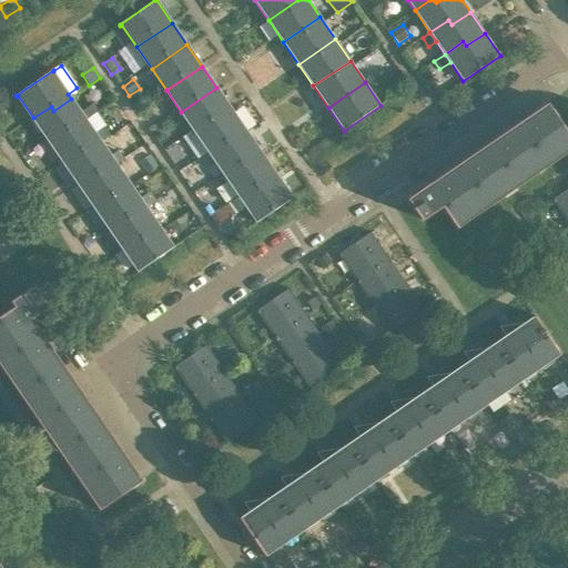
[(216,88),(181,112),(196,133),(232,110),(216,88)]
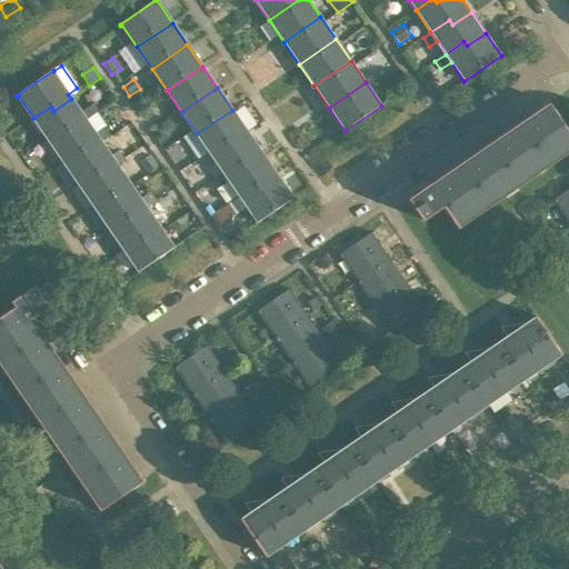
[(51,107),(33,118),(48,140),(66,128),(69,132),(87,120),(85,118),(79,110),(71,99),(53,111),(51,107)]
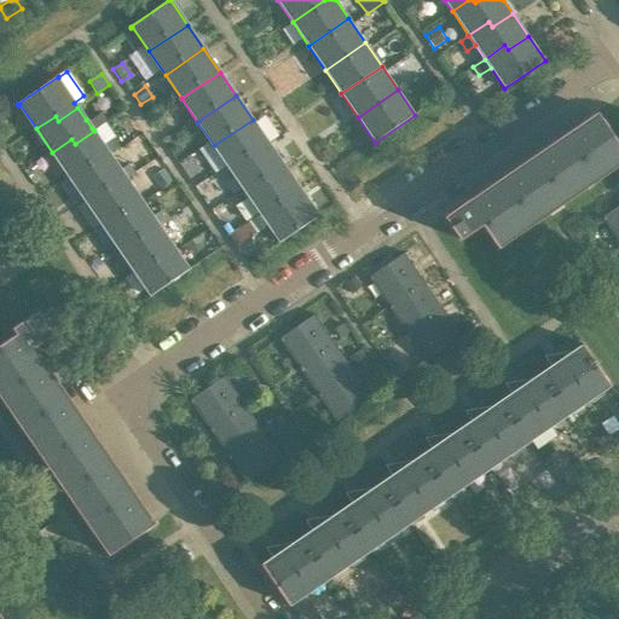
[(86,120),(92,128),(103,121),(97,113),(86,120)]
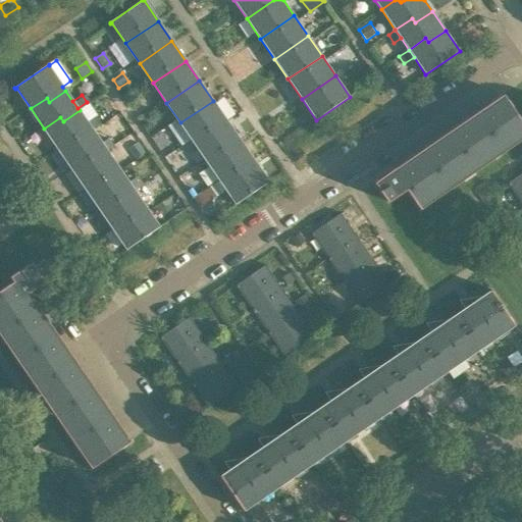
[(375,184),(380,190),(388,203),(407,191),(420,209),(521,139),(521,121),(518,116),(504,95),(503,95),(503,96),(403,164),(396,169),(375,184)]
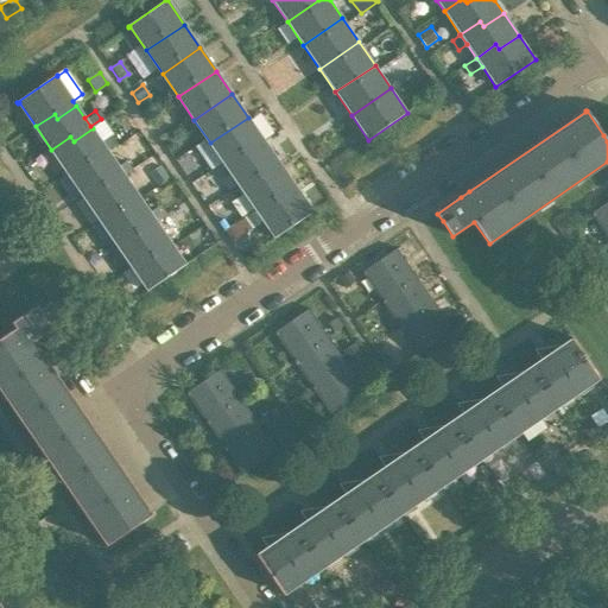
[(210,143),(226,166),(264,140),(248,118),(210,143)]
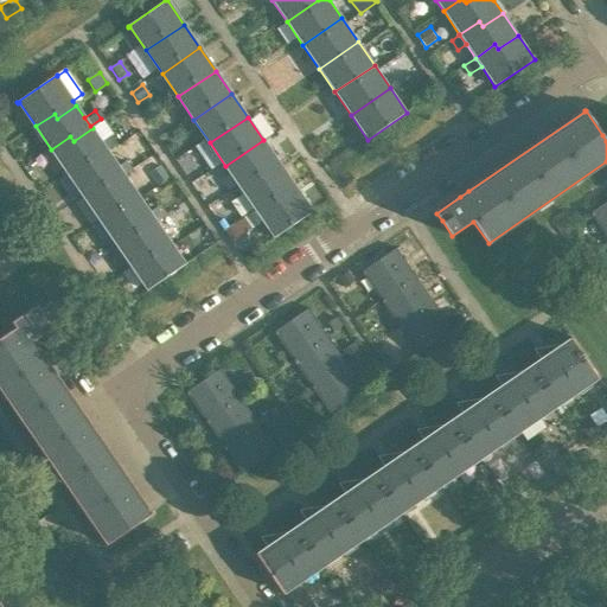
[(70,136),(51,149),(68,172),(85,160),(89,165),(108,152),(93,128),(74,141),(70,136)]
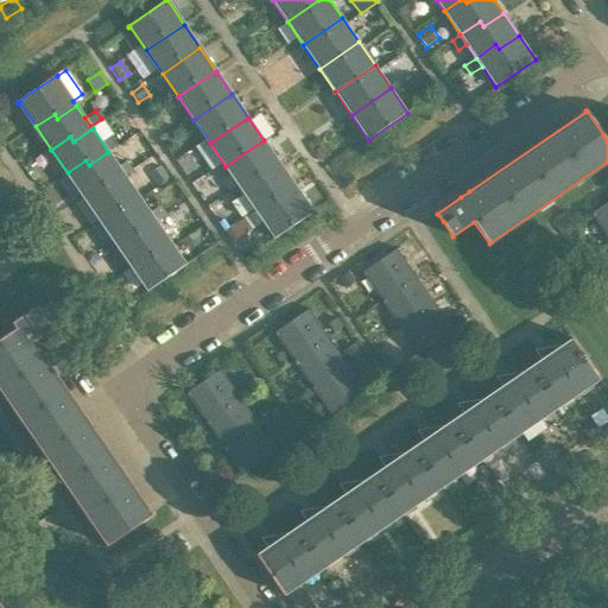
[(264,140),(226,166),(242,190),(279,164),(264,140)]
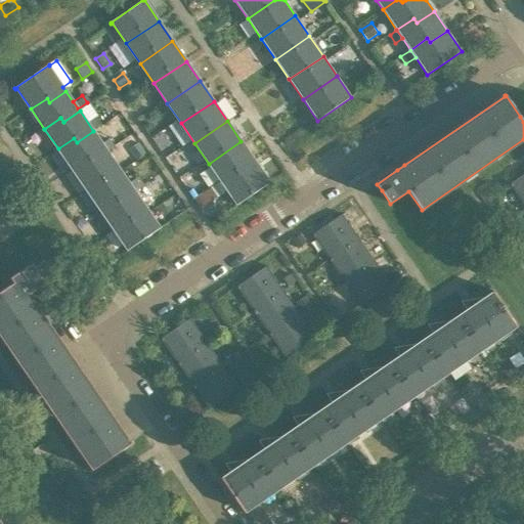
[(74,138),(58,148),(72,169),(88,158),(91,162),(106,150),(93,131),(77,142),(74,138)]
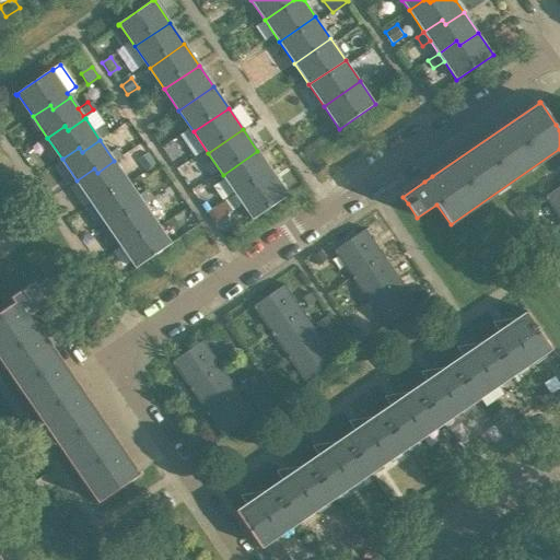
[(147,150),(138,154),(137,163),(144,170),(153,165),(154,155),(147,150)]
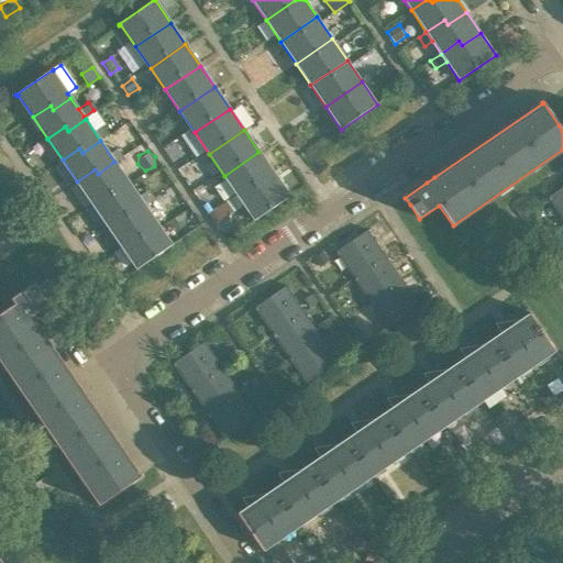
[(224,176),(239,197),(274,173),(258,152),(224,176)]
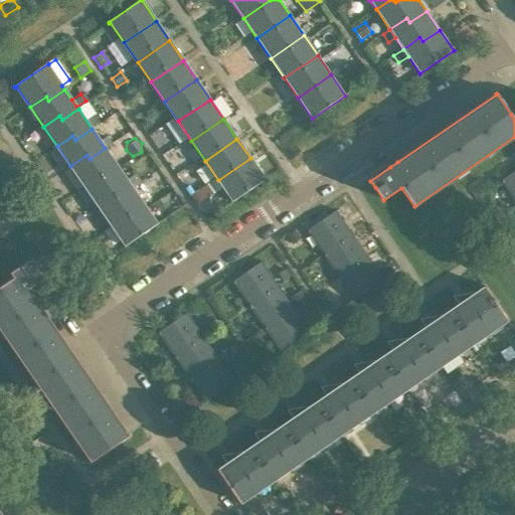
[(87,155),(70,166),(83,185),(100,175),(103,179),(119,168),(105,148),(90,159),(87,155)]
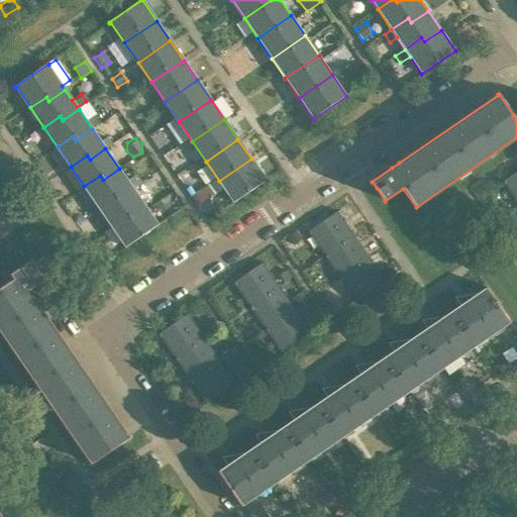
[(251,159),(219,181),(233,201),(232,202),(233,203),(267,180),(267,179),(266,180),(251,159)]
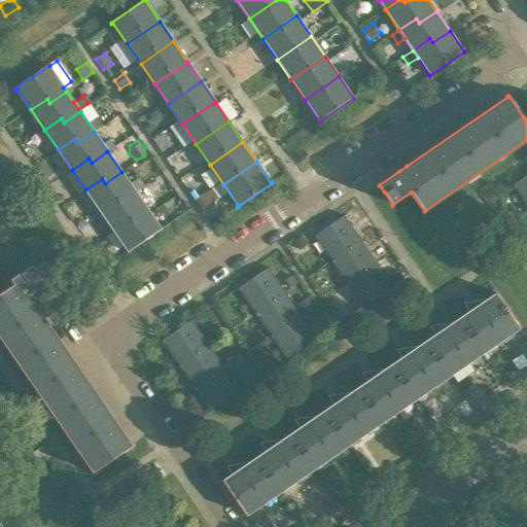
[(102,179),(85,189),(100,210),(115,199),(118,203),(135,191),(121,172),(105,183),(102,179)]
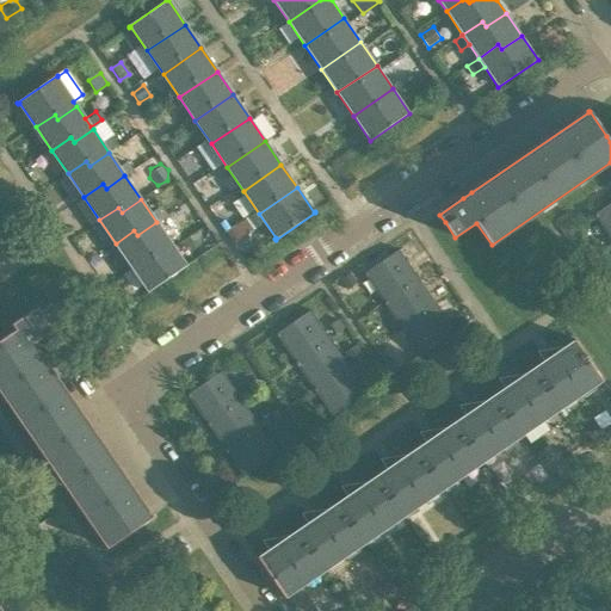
[(610,238),(610,202),(593,215),(594,216),(594,215),(610,238)]
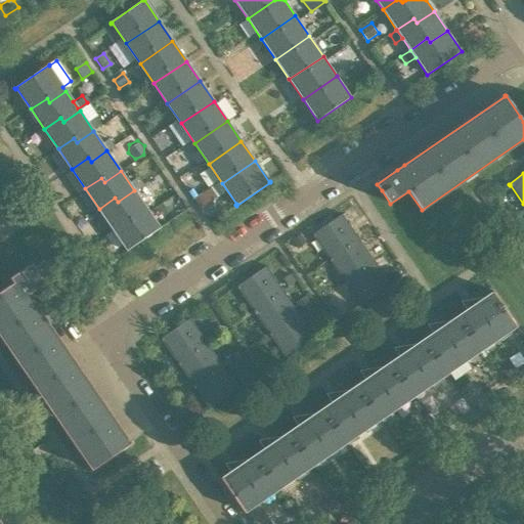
[(210,187),(192,199),(200,209),(217,197),(210,187)]
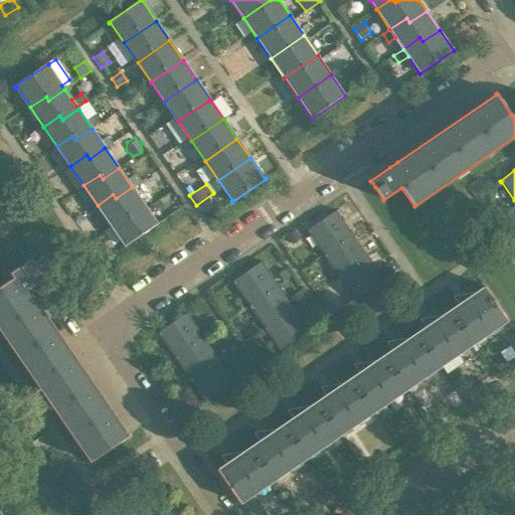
[(113,194),(98,205),(111,224),(127,214),(130,218),(146,207),(132,187),(116,198),(113,194)]
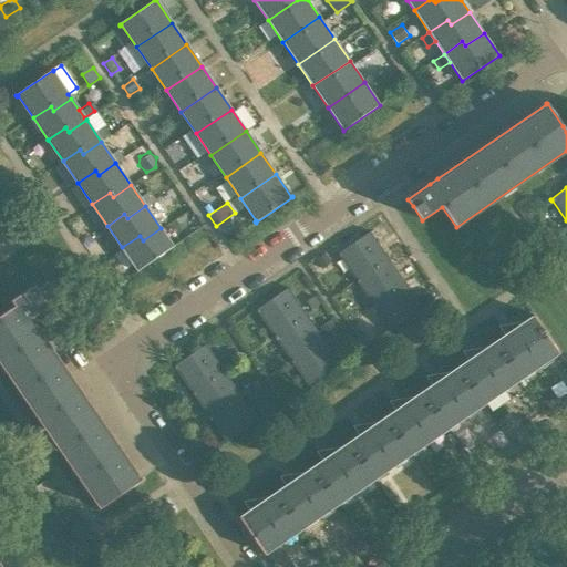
[(140,236),(122,247),(137,270),(136,270),(137,271),(174,246),(173,245),(173,246),(161,228),(143,240),(140,236)]
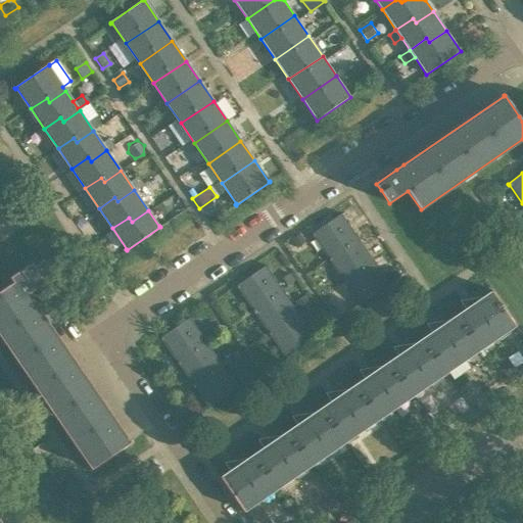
[(329,257),(357,238),(341,216),(341,215),(341,214),(312,234),(312,235),(313,234),(329,257)]
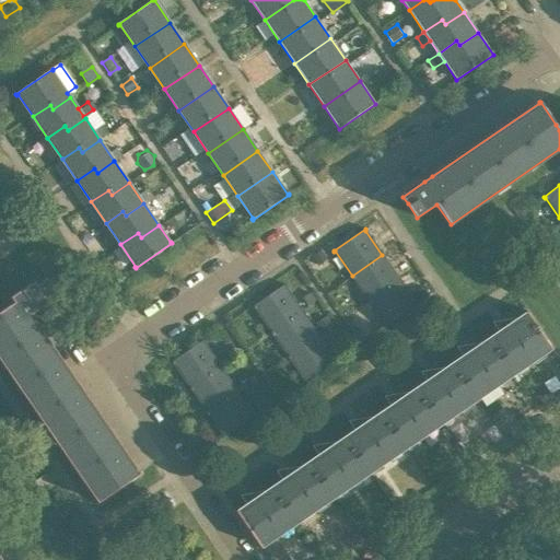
[(321,252),(311,257),(316,266),(326,259),(321,252)]
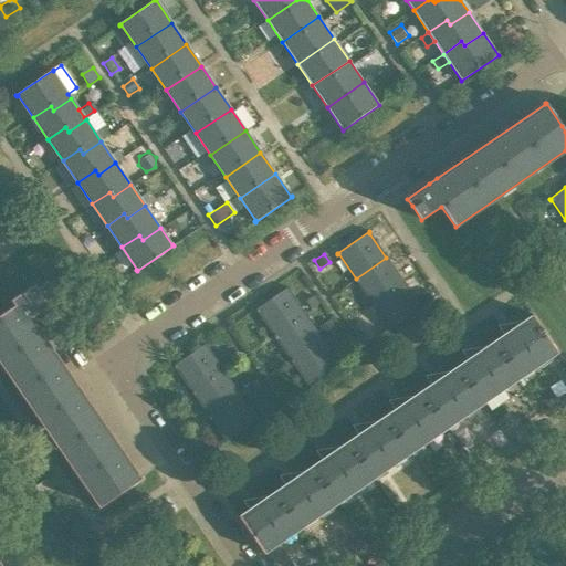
[(402,282),(386,258),(356,279),(373,303),(402,282)]
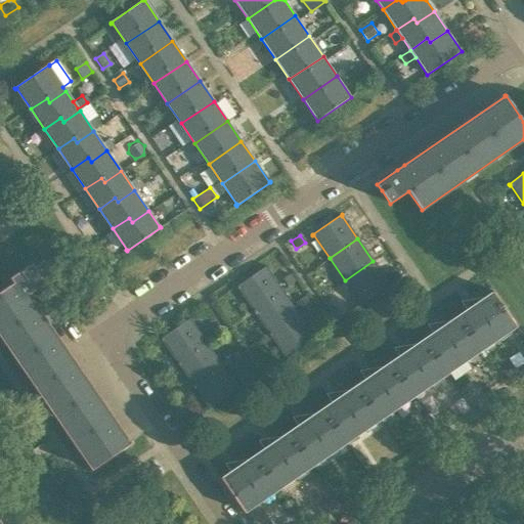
[(373,261),(345,280),(360,303),(359,304),(360,305),(390,285),(389,284),(388,285),(373,261)]
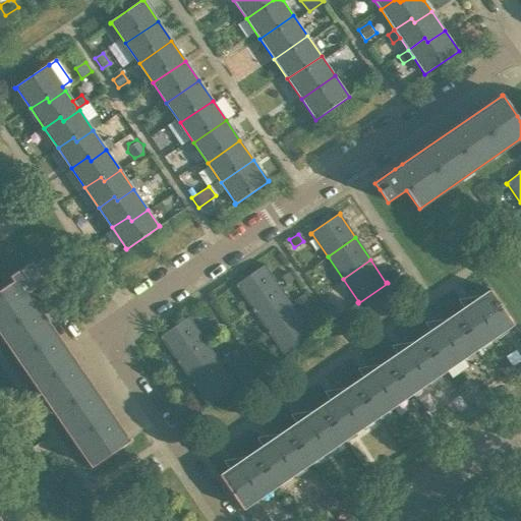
[(130,441),(36,302),(50,293),(43,283),(45,282),(46,282),(32,262),(11,276),(14,281),(0,290),(0,334),(92,467),(123,446),(126,444),(130,441)]
